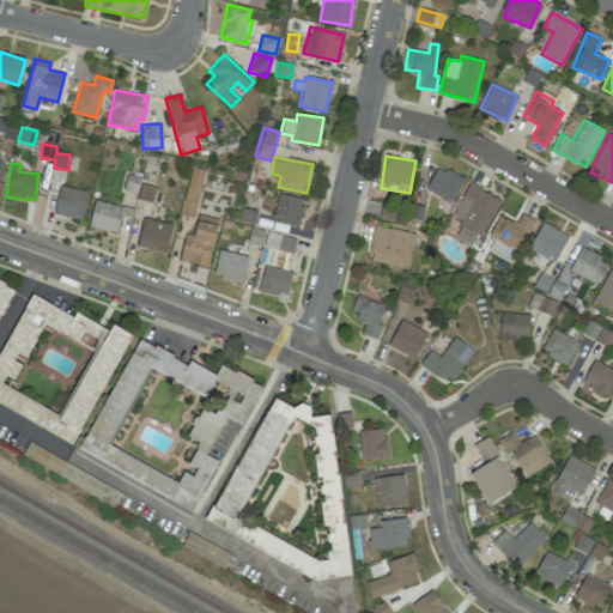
[(193,218),(206,170),(192,167),(178,214),(193,218)]
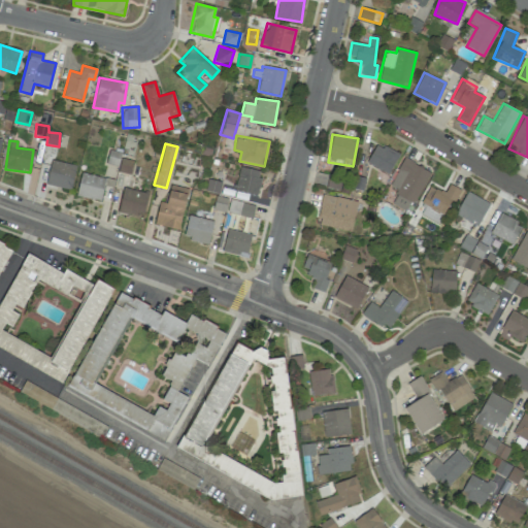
[(366,163),(388,174),(398,155),(376,143),(366,163)]
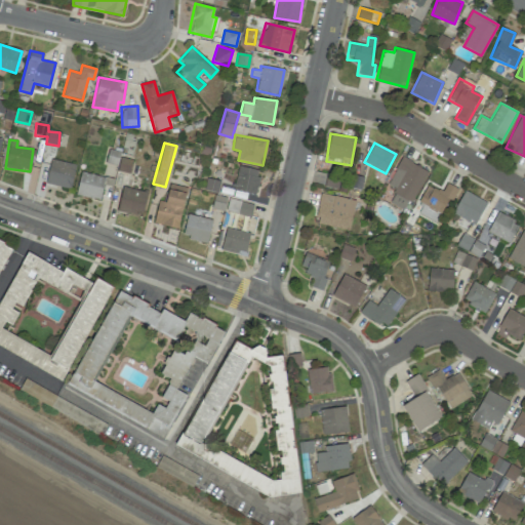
[(129,173),(132,160),(120,158),(118,171),(129,173)]
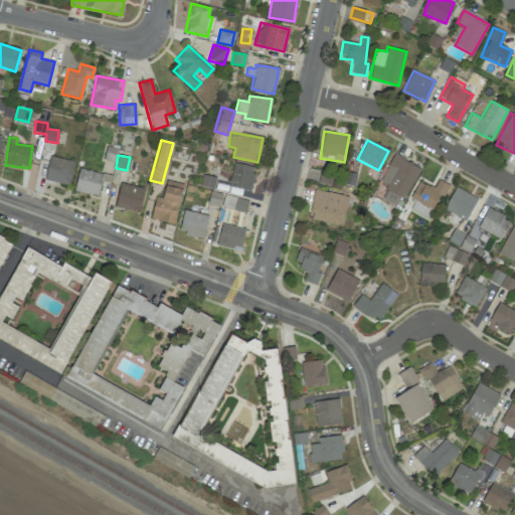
[(418,166),(393,155),(380,181),(388,184),(382,199),(399,207),(418,166)]
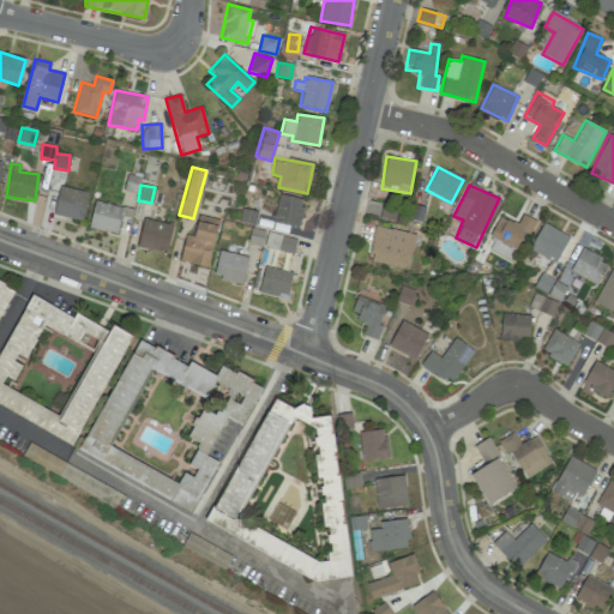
[(53,215),(82,221),(89,193),(60,186),(53,215)]
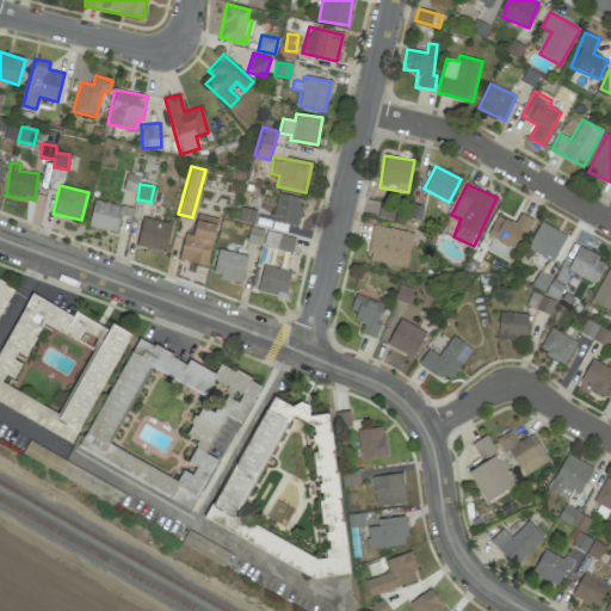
[(302,199),(278,193),(271,221),(296,227),(302,199)]
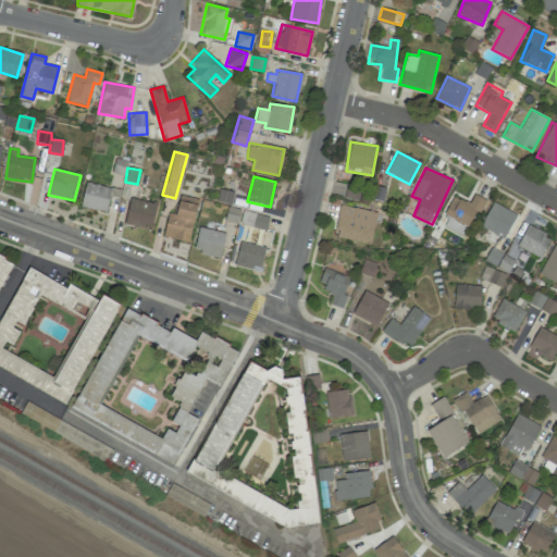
[(121,190),(86,182),(81,206),(115,214),(121,190)]
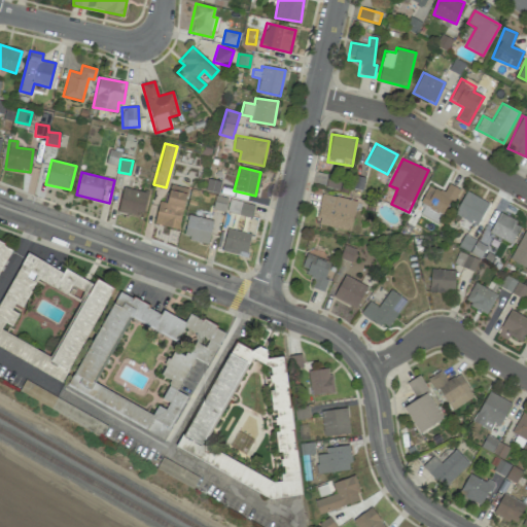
[(325,186),(340,191),(342,184),(347,186),(348,181),(328,176),(325,186)]
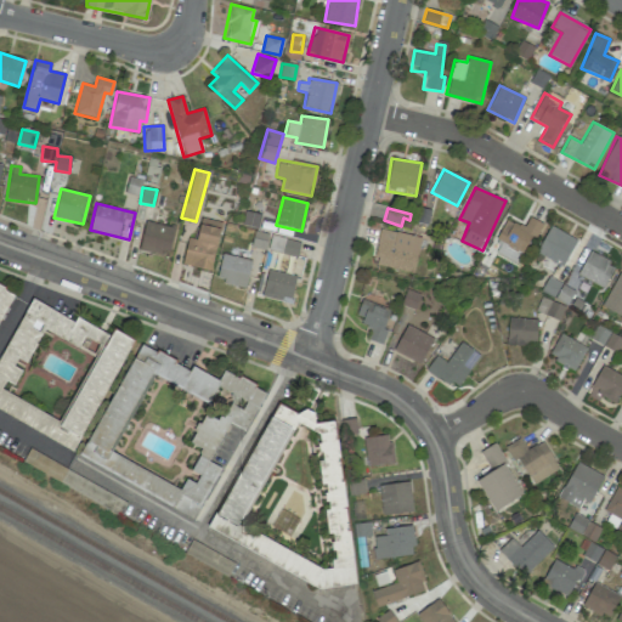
[(525,254),(539,222),(529,216),(524,227),(505,219),(496,241),(525,254)]
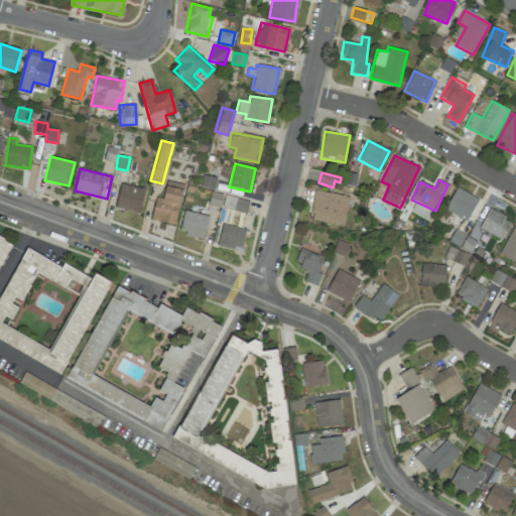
[(150,219),(174,225),(183,184),(166,180),(162,199),(155,197),(150,219)]
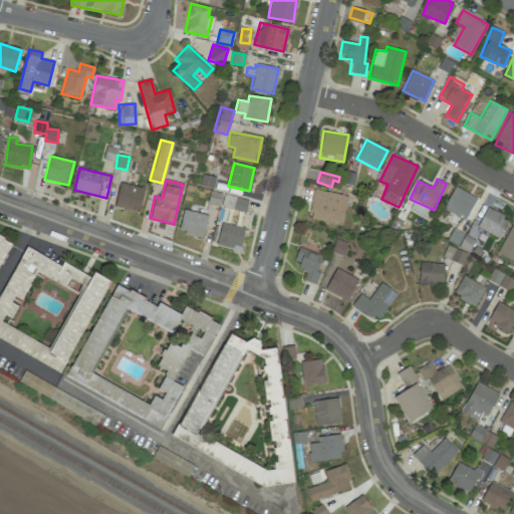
[(114,205),(139,211),(145,189),(120,183),(114,205)]
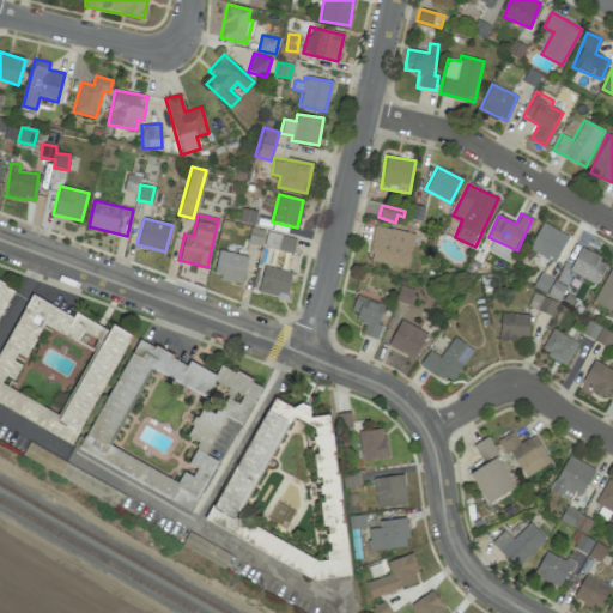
[(568,234),(540,223),(529,252),(557,262),(568,234)]
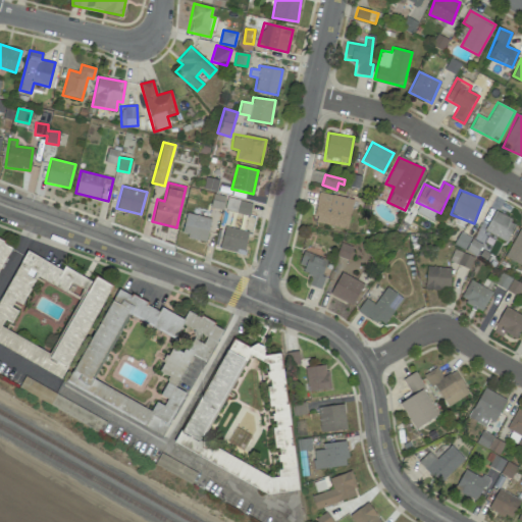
[(353,199),(319,192),(313,221),(347,229),(353,199)]
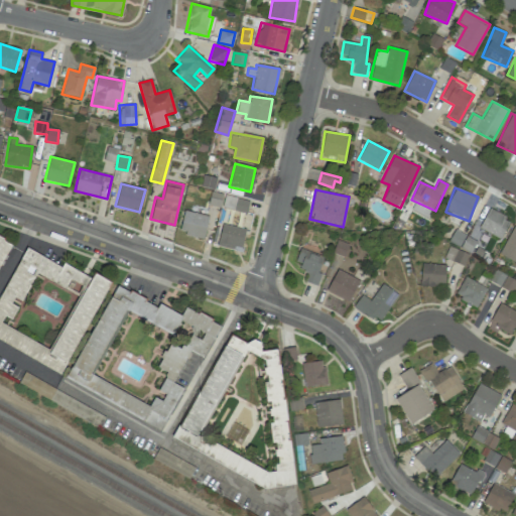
[(221,207),(223,195),(211,191),(209,204),(221,207)]
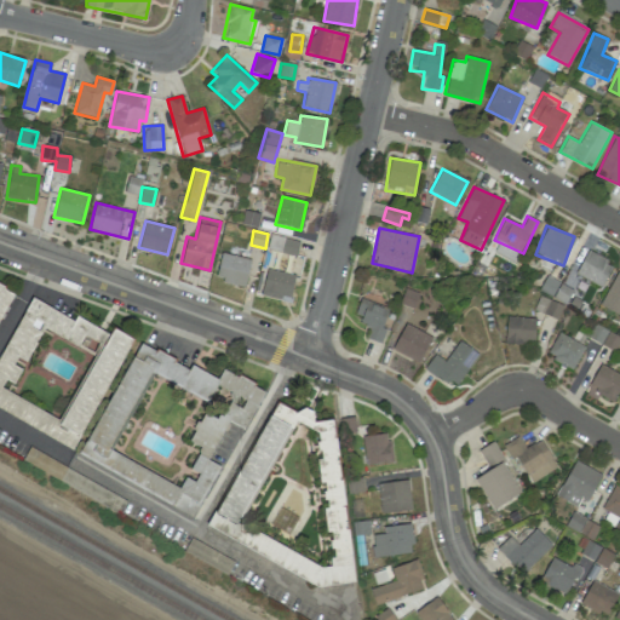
[(297,256),(299,240),(270,235),(267,250),(297,256)]
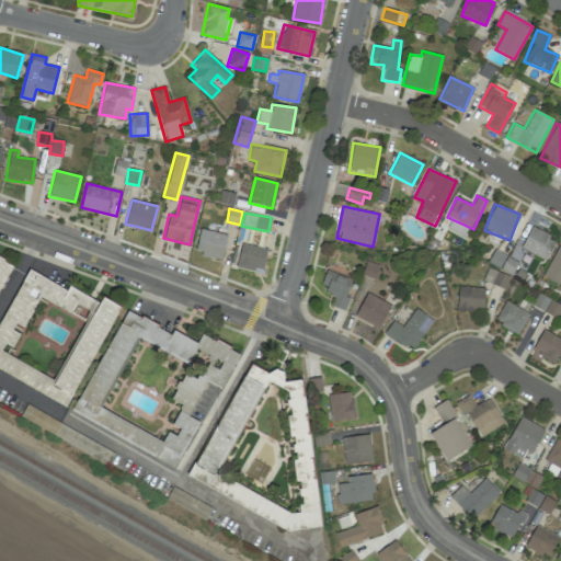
[(221,259),(227,235),(201,228),(195,253),(221,259)]
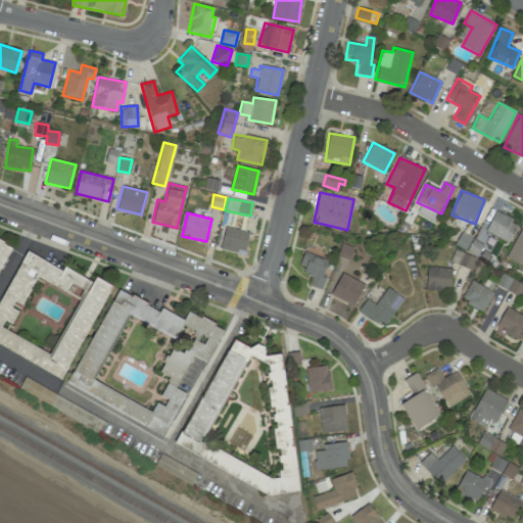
[(509,242),(517,222),(494,212),(486,232),(509,242)]
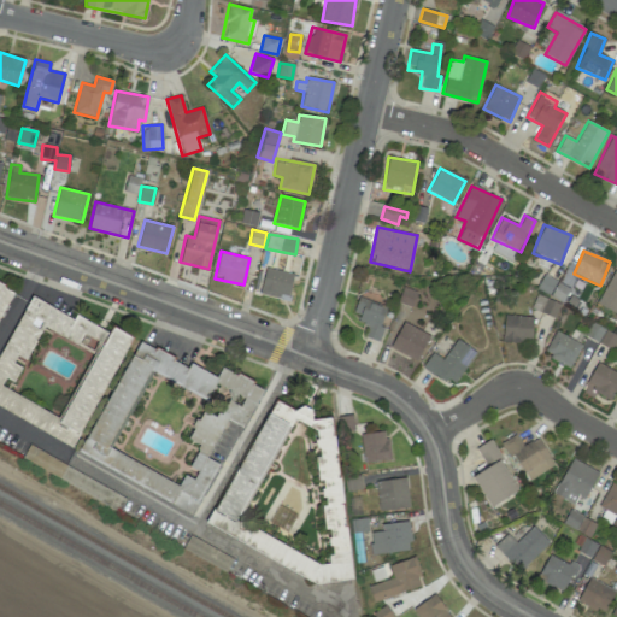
[(259,293),(288,299),(294,274),(265,266),(259,293)]
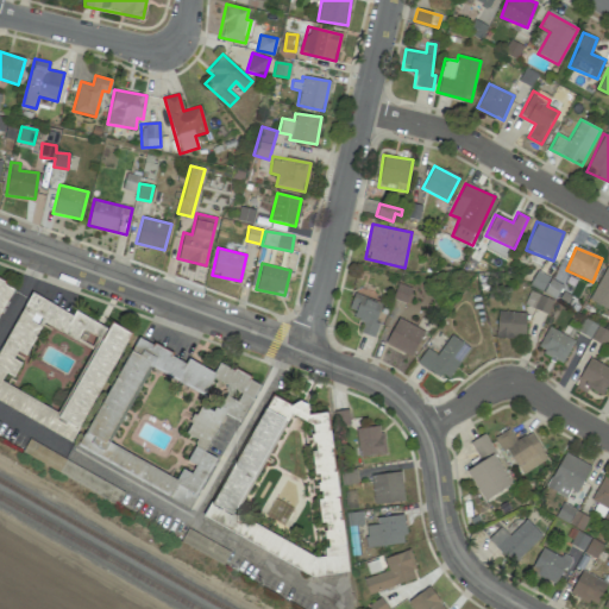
[(608,263),(589,300),(608,309),(608,263)]
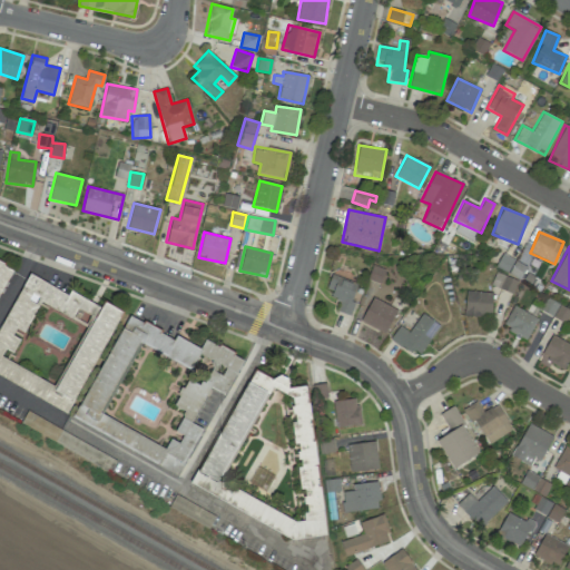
[(0,292),(10,272),(0,266),(0,292)]
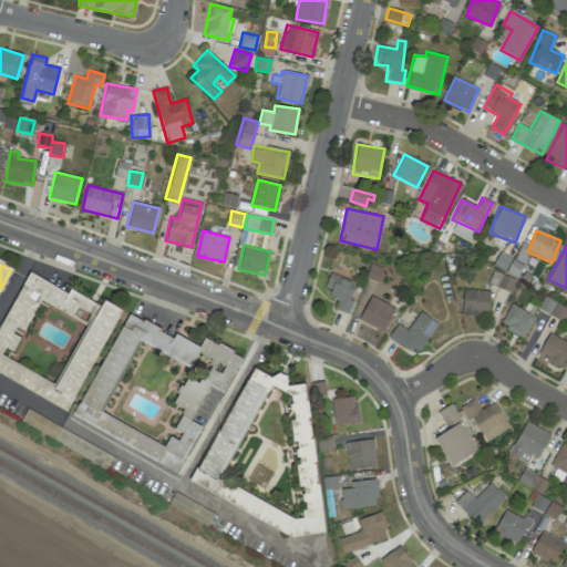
[(0,375),(70,411),(120,309),(103,301),(101,306),(69,290),(68,292),(26,272),(0,325),(0,375)]
